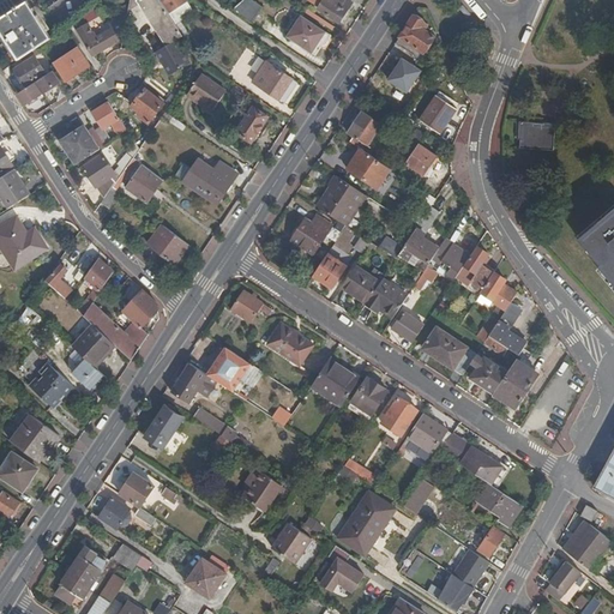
[(22,0),(4,0),(0,2),(0,19),(24,4),(22,0)]
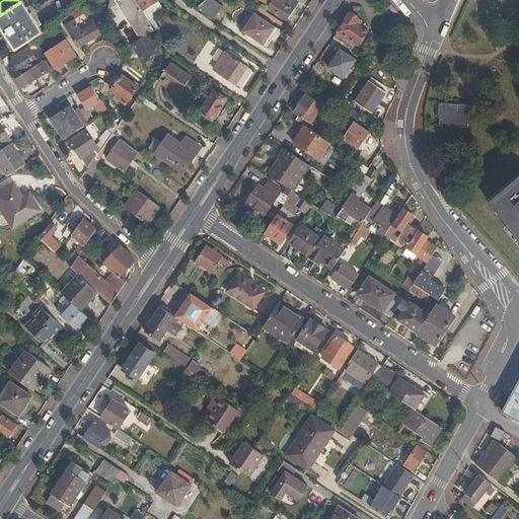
[(122,7),(125,6),(144,36),(151,31),(156,28),(157,28),(150,19),(145,11),(137,0),(112,0),(110,7),(119,2),(122,7)]
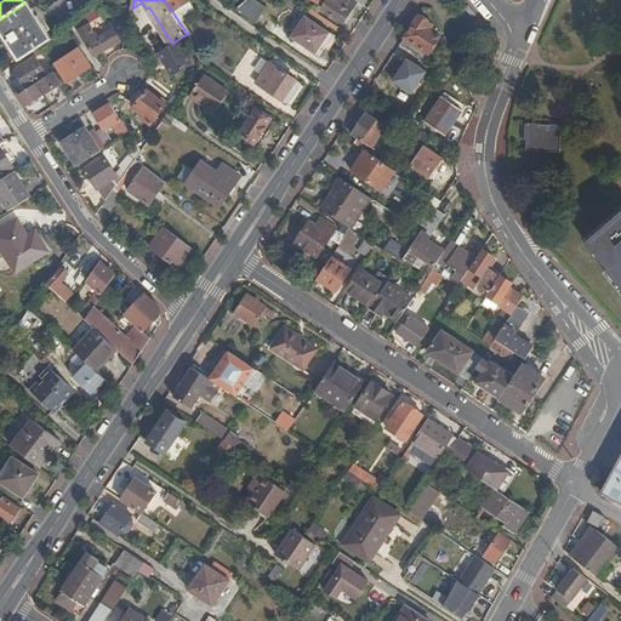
[(164,0),(174,13),(189,1),(191,1),(189,0),(164,0)]
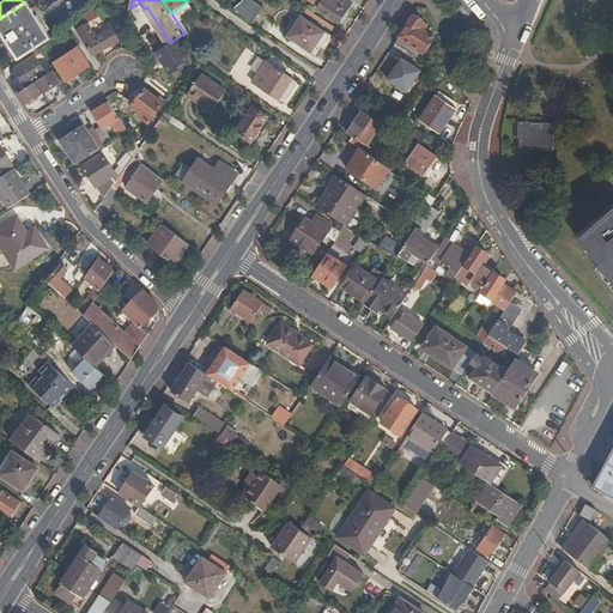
[(243,0),(235,7),(244,16),(253,22),(263,5),(256,0),(243,0)]
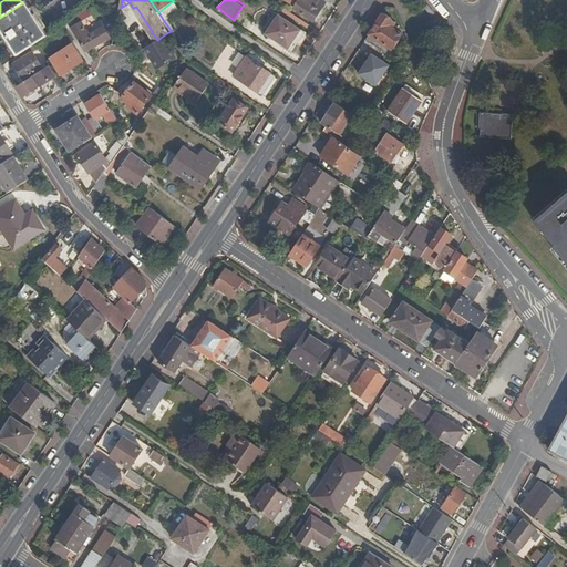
[(320,12),(326,3),(320,0),(299,0),(294,8),(317,23),(323,14),(320,12)]
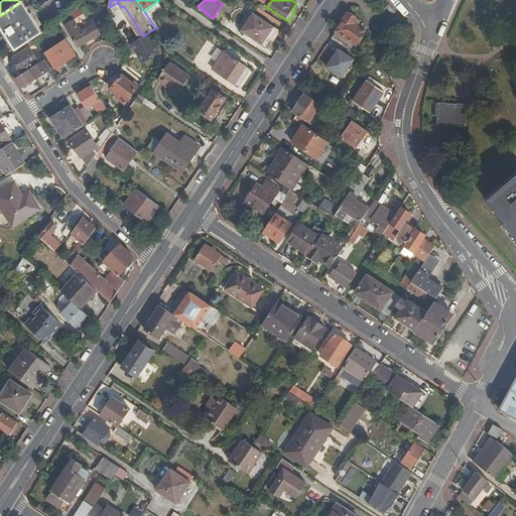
[(20,3),(0,16),(0,25),(15,50),(25,44),(32,40),(42,33),(22,1),(20,3)]
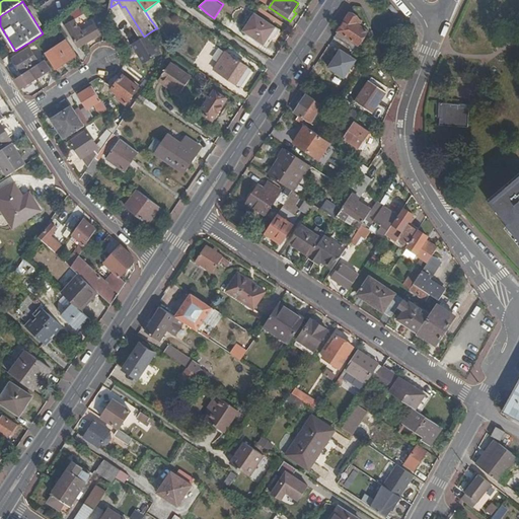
[(164,10),(158,1),(145,11),(150,19),(164,10)]
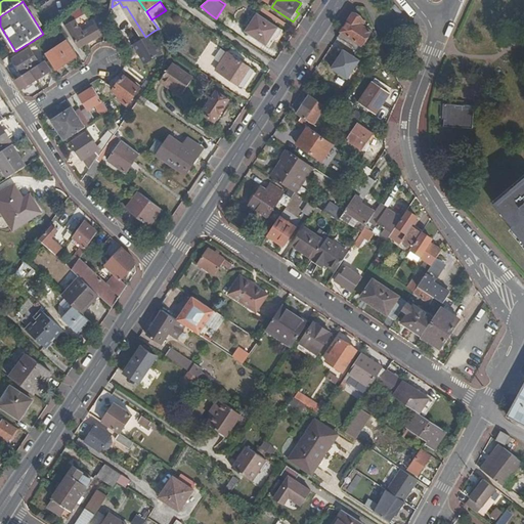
[(96,22),(82,31),(74,37),(81,48),(106,32),(108,20),(112,8),(95,19),(96,22)]
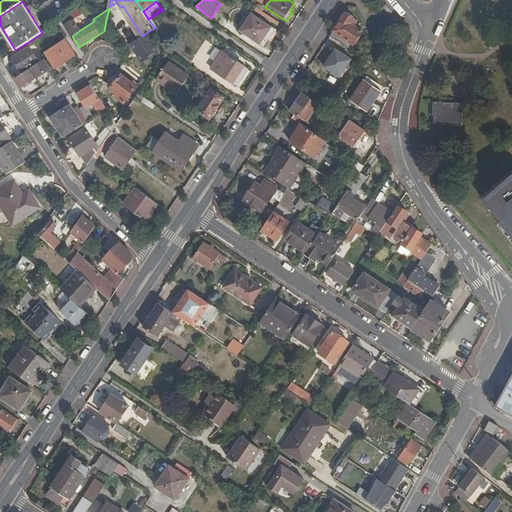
[(269,38),(274,30),(251,14),(240,30),(262,46),(268,37),(269,38)]
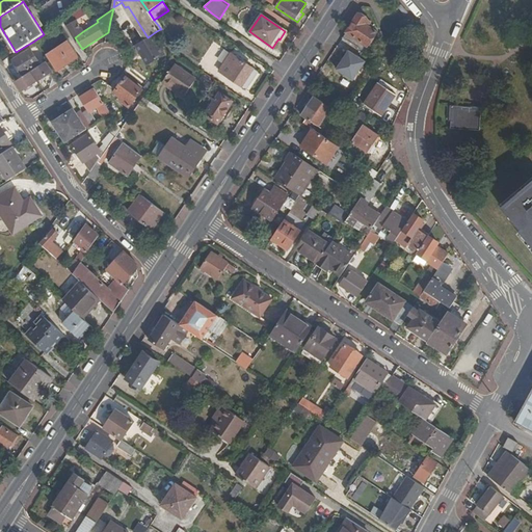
[(368,21),(358,15),(343,38),(358,48),(362,44),(366,47),(376,32),(365,25),(368,21)]
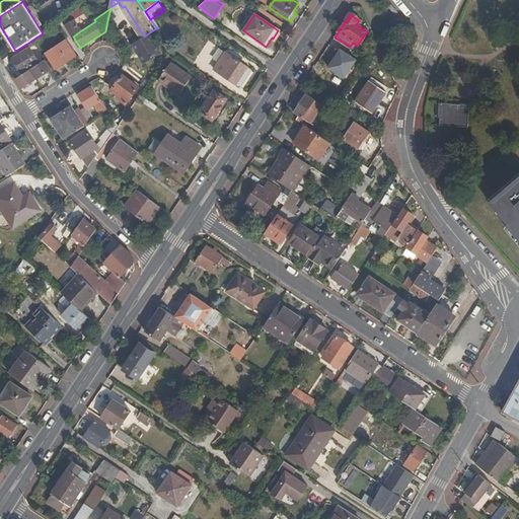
[(75,21),(67,26),(73,36),(81,30),(75,21)]
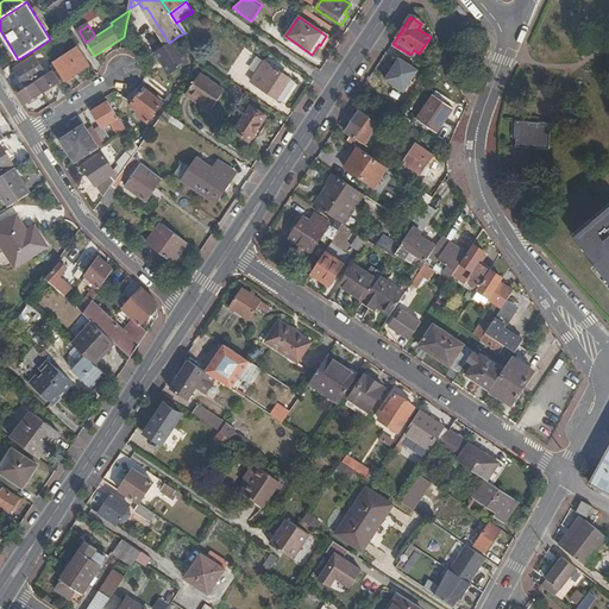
[(162,46),(156,50),(167,67),(173,63),(177,69),(190,61),(177,37),(169,43),(162,46)]
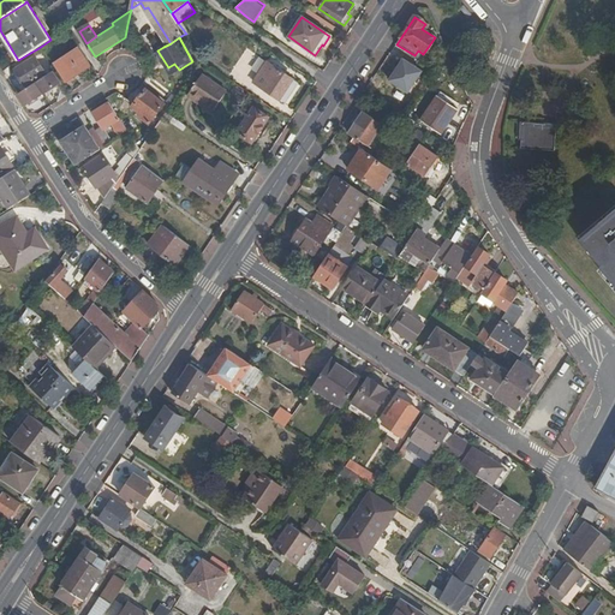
[(161,43),(148,52),(150,57),(157,51),(163,47),(161,43)]
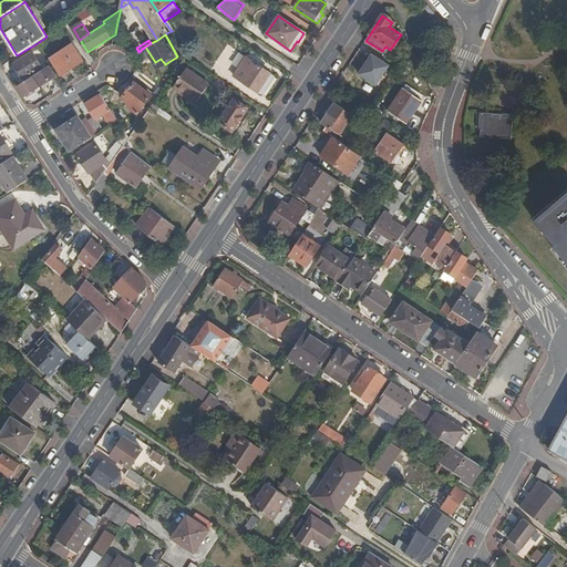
[(35,44),(28,49),(31,54),(32,54),(39,49),(35,44)]
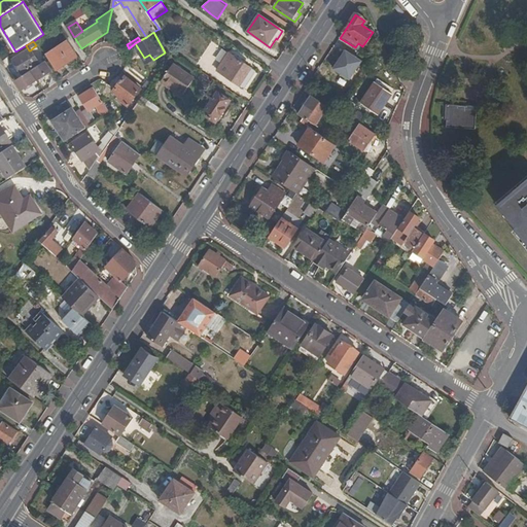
[(47,54),(58,70),(62,67),(69,63),(70,62),(60,45),(47,54)]
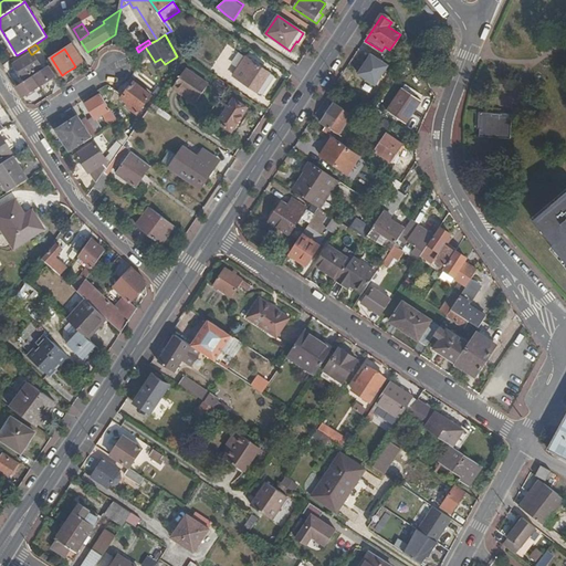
[(395,65),(375,53),(360,75),(379,87),(395,65)]
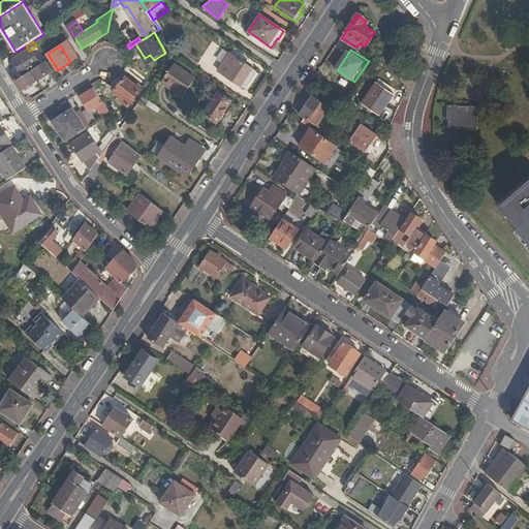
[(23,73),(39,63),(30,51),(29,51),(14,60),(23,73)]
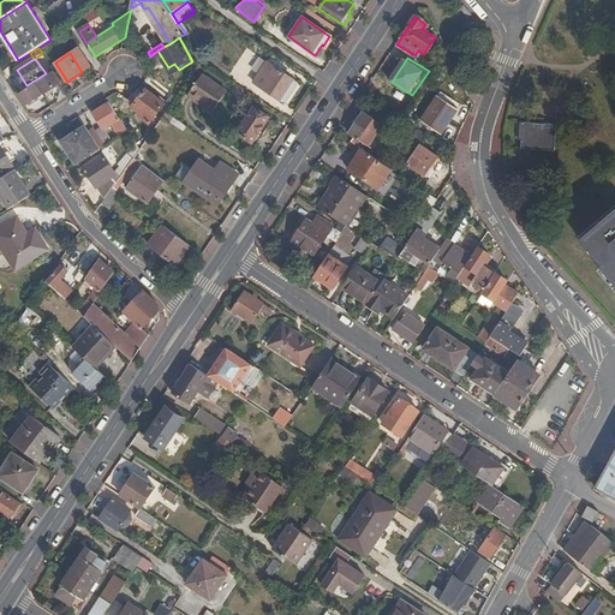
[(269,64),(266,61),(260,71),(263,73),(269,64)]
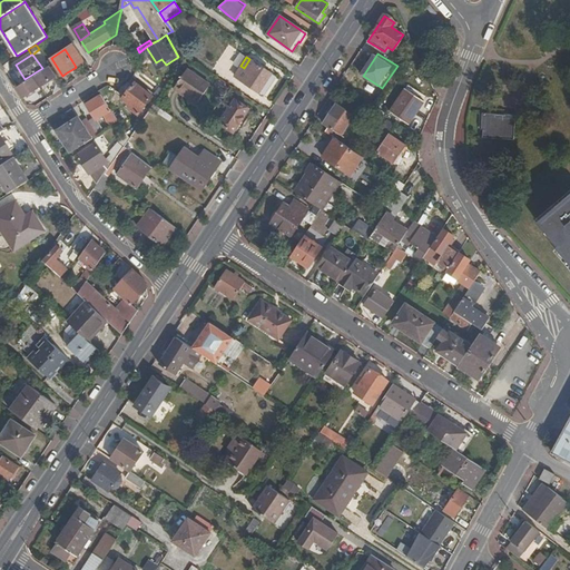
[(262,67),(261,67),(249,59),(244,68),(241,66),(234,75),(265,96),(276,78),(262,67)]
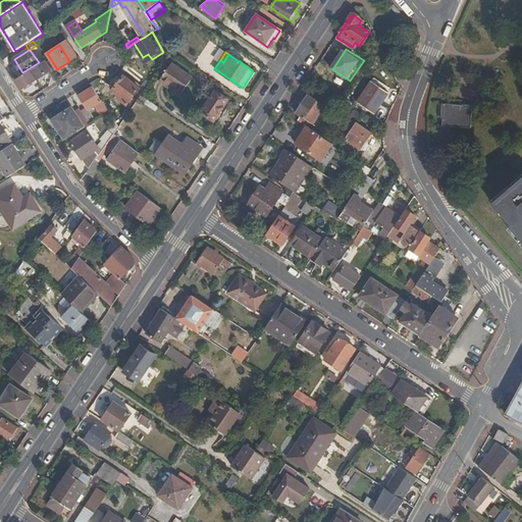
[(46,61),(46,60),(31,70),(37,80),(52,69),(46,61)]
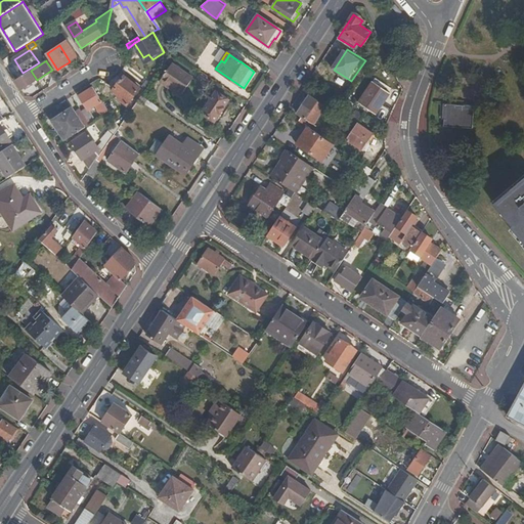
[(71,67),(69,62),(61,67),(64,71),(71,67)]
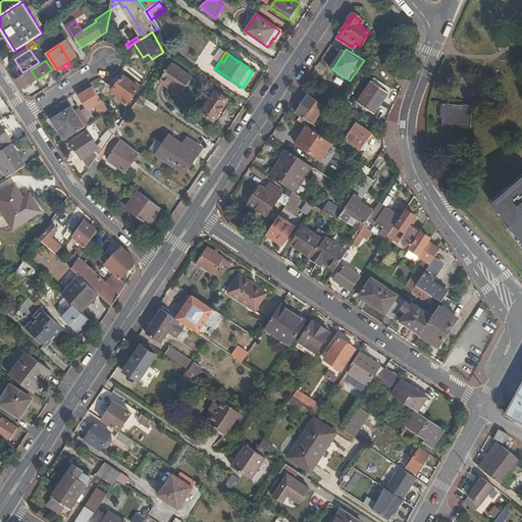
[(195,77),(174,63),(162,81),(183,95),(195,77)]
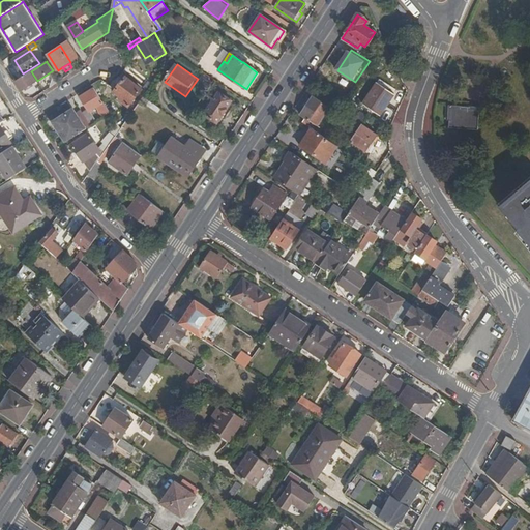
[(31,71),(16,81),(22,90),(37,81),(31,71)]
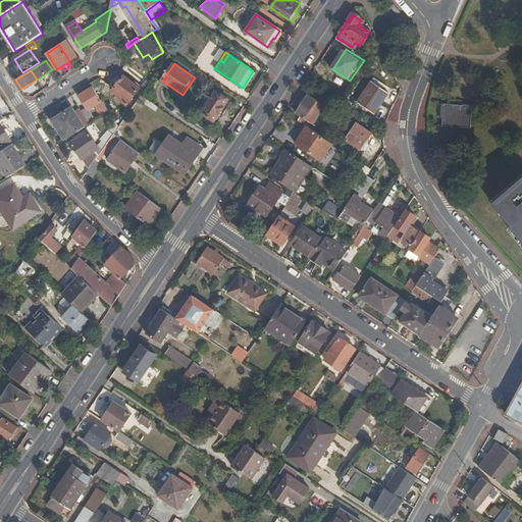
[(141,87),(125,74),(113,90),(120,96),(119,98),(127,104),(141,87)]
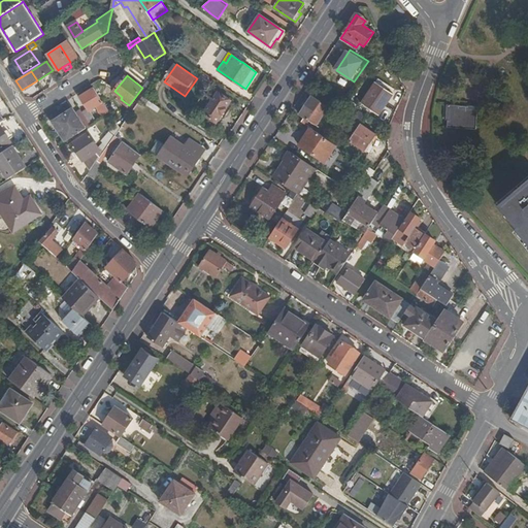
[(380,116),(392,95),(375,85),(362,104),(380,116)]
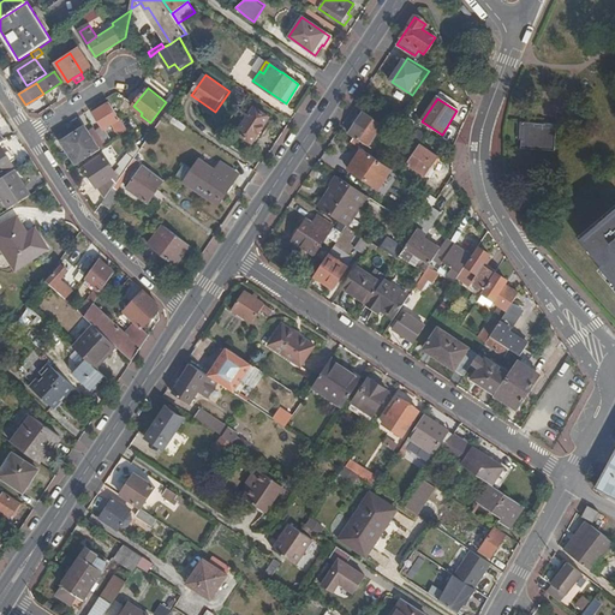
[(88,118),(96,131),(90,136),(99,150),(113,141),(105,127),(111,124),(119,137),(129,130),(120,118),(118,119),(109,105),(88,118)]
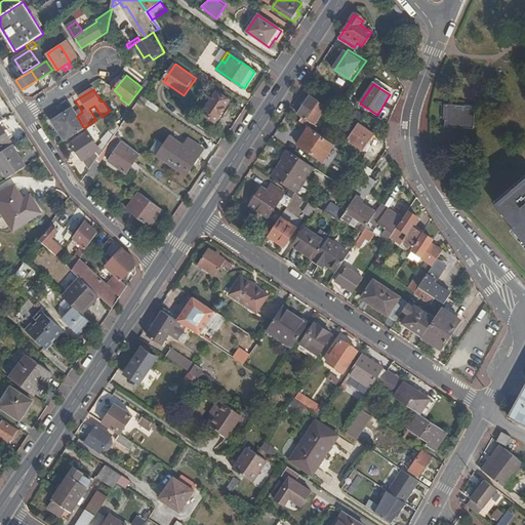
[(220,125),(235,104),(216,91),(202,113),(220,125)]
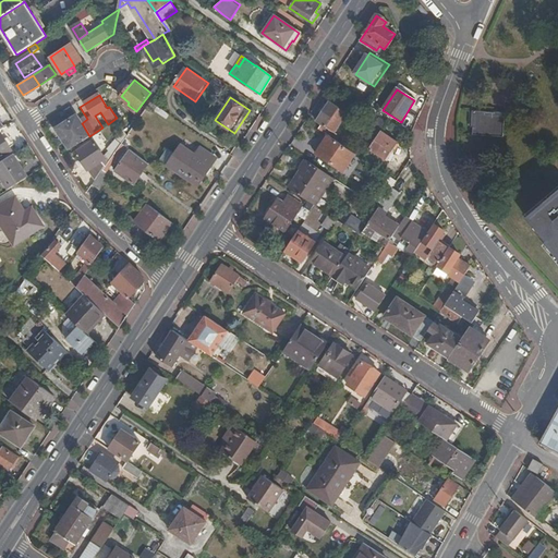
[(315,122),(320,125),(317,130),(328,136),(329,137),(346,113),(329,102),(315,122)]
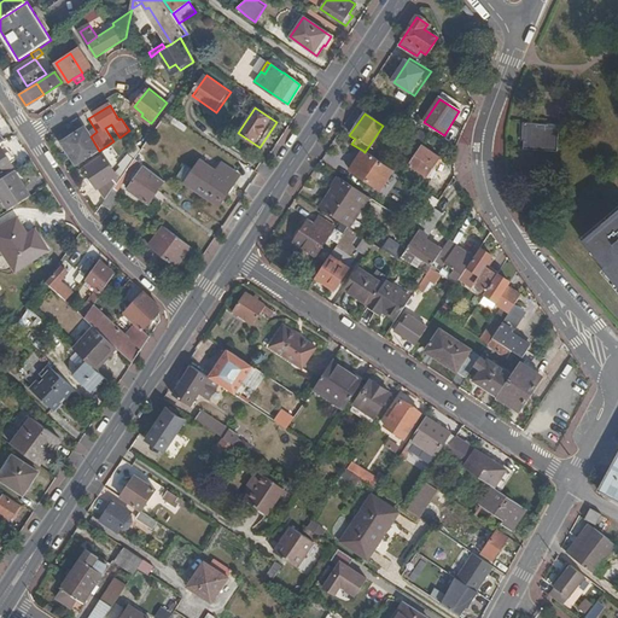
[(524,141),(524,149),(558,151),(559,124),(523,123),(523,140),(524,141)]
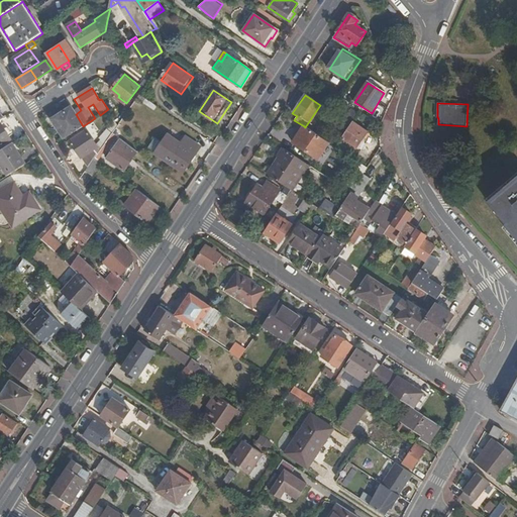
[(64,130),(62,131),(66,138),(83,126),(76,114),(74,112),(68,115),(66,112),(56,118),(64,130)]
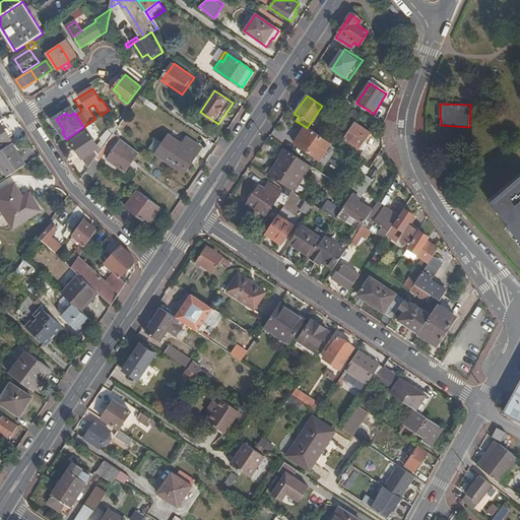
[(87,131),(71,141),(88,170),(95,158),(114,134),(119,126),(116,121),(102,139),(104,144),(99,147),(87,131)]
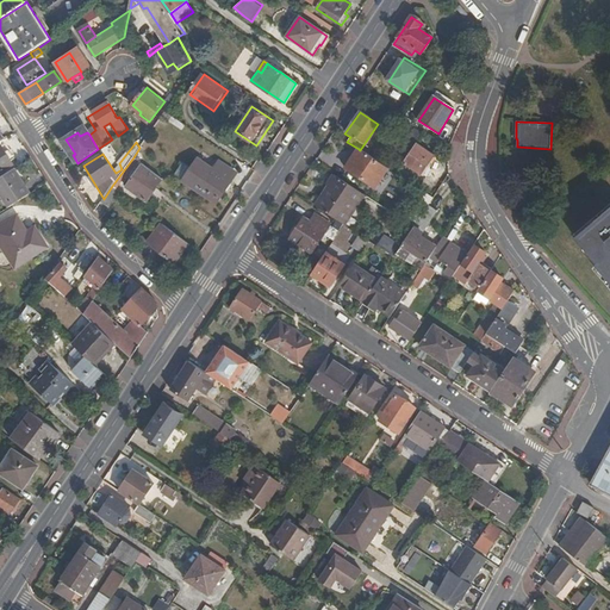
[(0,172),(12,165),(0,145),(0,172)]
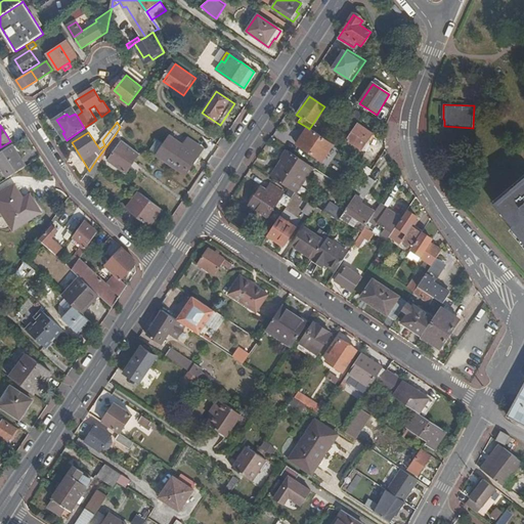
[(374,135),(358,125),(347,140),(363,151),(374,135)]
